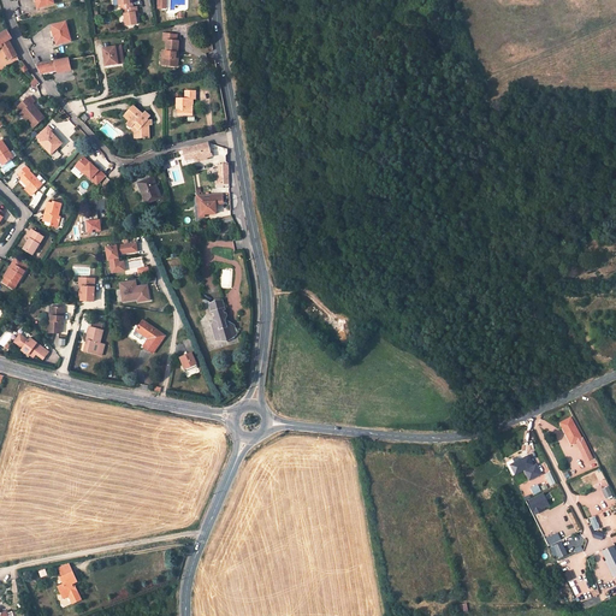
[(119,0),(120,7),(123,6),(123,11),(126,11),(135,9),(134,5),(131,5),(130,0),(119,0)]
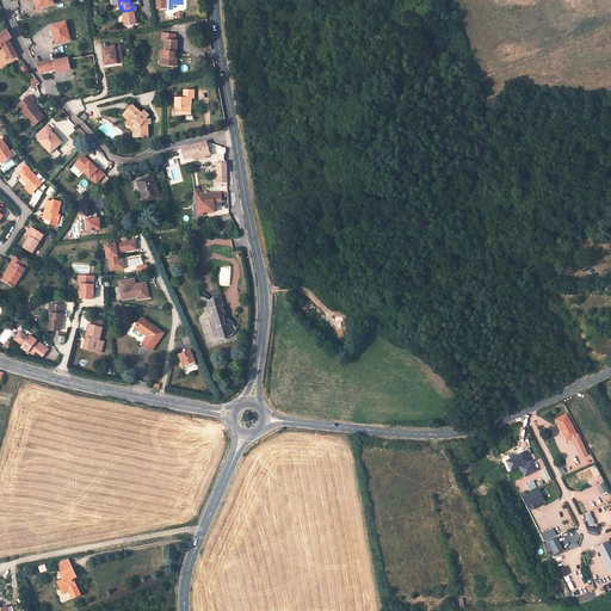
[(137,13),(137,8),(134,8),(125,11),(127,16),(124,16),(127,28),(137,25),(136,18),(135,14),(137,13)]
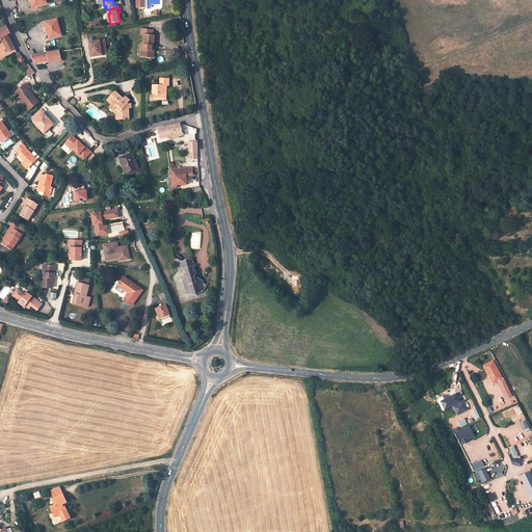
[(58,20),(46,23),(48,33),(49,33),(50,38),(61,36),(58,20)]
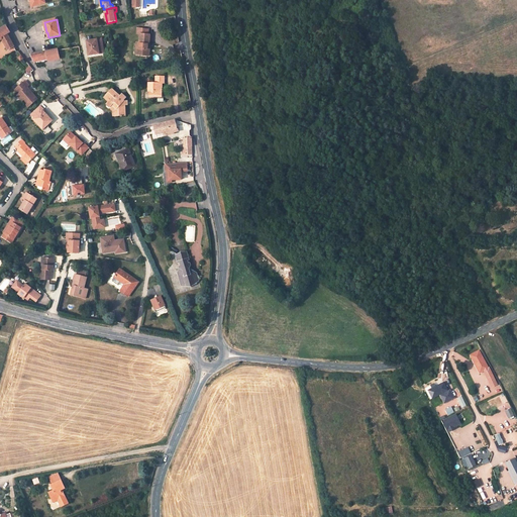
[(6,26),(0,29),(0,40),(2,39),(7,48),(8,50),(14,46),(7,34),(10,32),(6,26)]
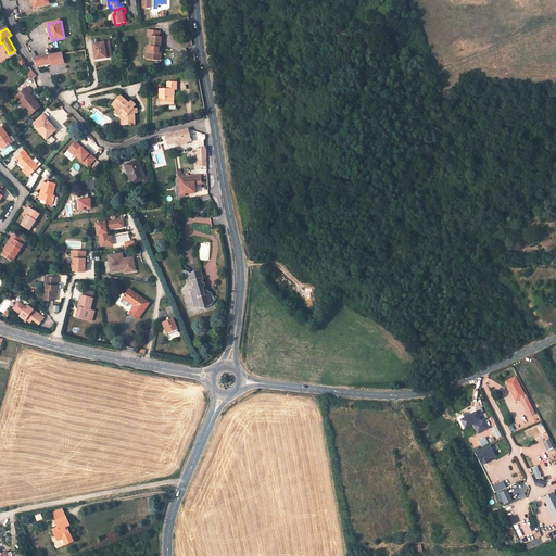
[(148,60),(161,61),(161,51),(160,51),(159,51),(159,49),(161,49),(161,38),(159,38),(160,32),(148,32),(148,37),(151,37),(150,53),(148,52),(148,60)]
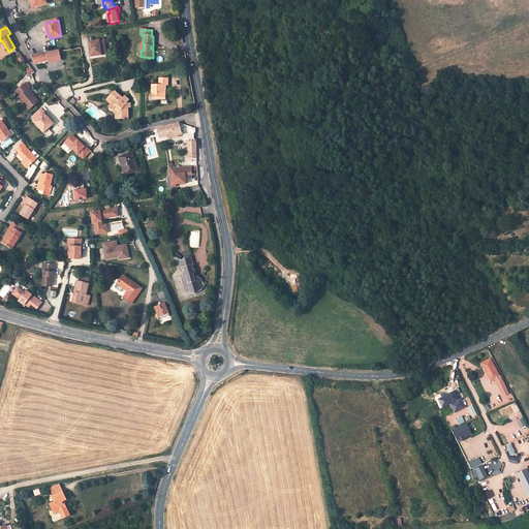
[(106,50),(104,39),(89,42),(90,50),(91,49),(92,52),(91,52),(91,57),(102,55),(101,50),(106,50)]
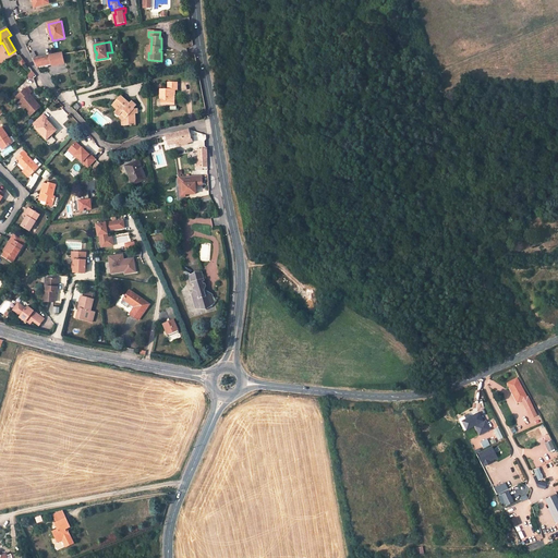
[(64,64),(62,53),(50,56),(36,58),(35,56),(33,57),(37,67),(51,64),(52,67),(64,64)]
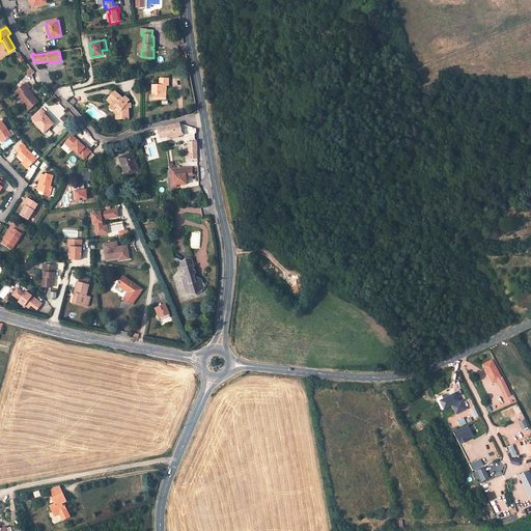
[(22,57),(18,60),(21,63),(21,62),(25,68),(26,67),(28,70),(30,67),(22,57)]
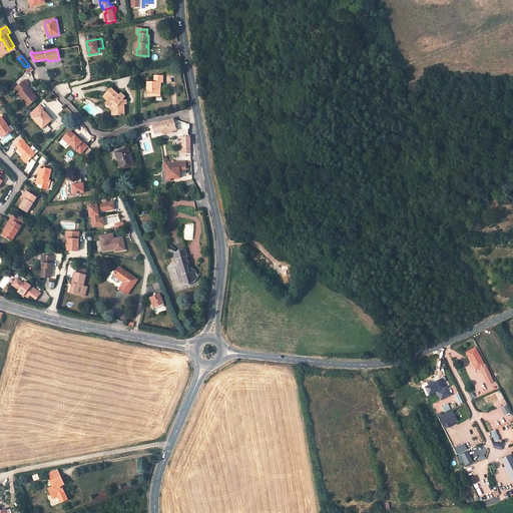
[(162,76),(154,76),(154,82),(147,82),(147,90),(148,90),(148,96),(160,96),(160,89),(159,87),(159,85),(160,85),(160,82),(162,82),(162,76)]
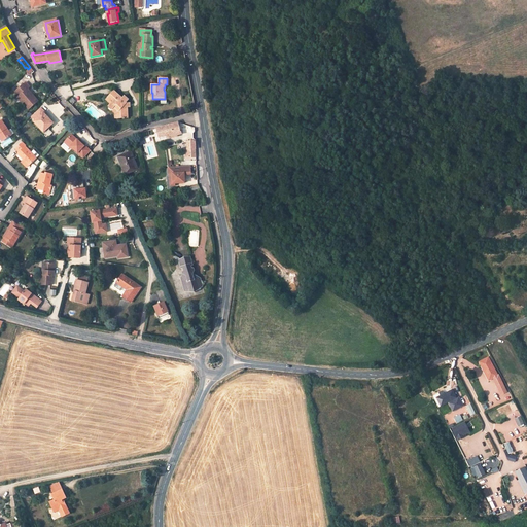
[(30,88),(26,83),(15,92),(20,97),(21,96),(23,99),(22,101),(29,110),(38,102),(33,96),(32,97),(30,95),(31,93),(28,90),(30,88)]
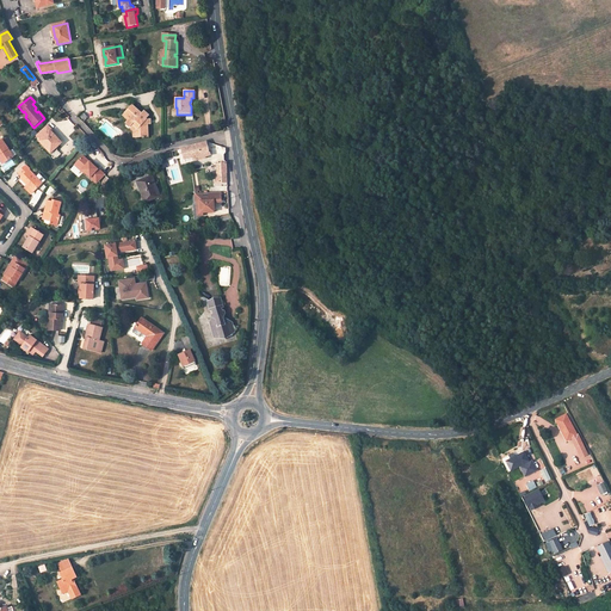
[(134,123),(135,123),(134,125),(139,130),(139,137),(148,137),(148,125),(150,125),(150,119),(147,119),(147,118),(149,116),(144,111),(141,113),(133,105),(124,113),(129,118),(128,121),(125,123),(129,127),(134,123)]
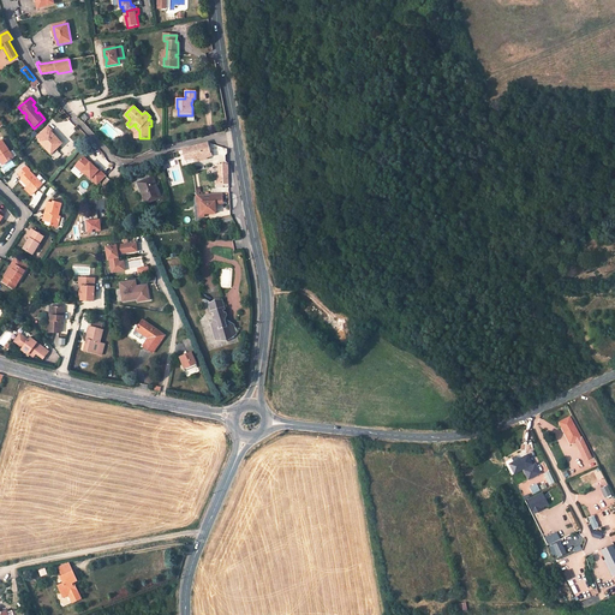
[(46,147),(52,153),(60,145),(58,143),(59,141),(51,131),(49,133),(46,129),(37,136),(41,141),(40,142),(46,148),(46,147)]
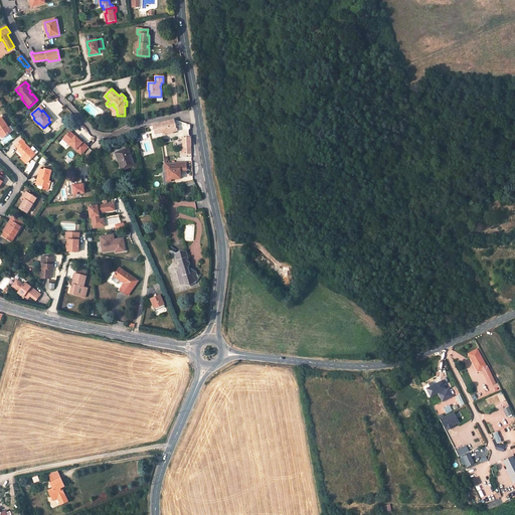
[(0,130),(5,137),(12,133),(2,118),(0,119),(0,130)]
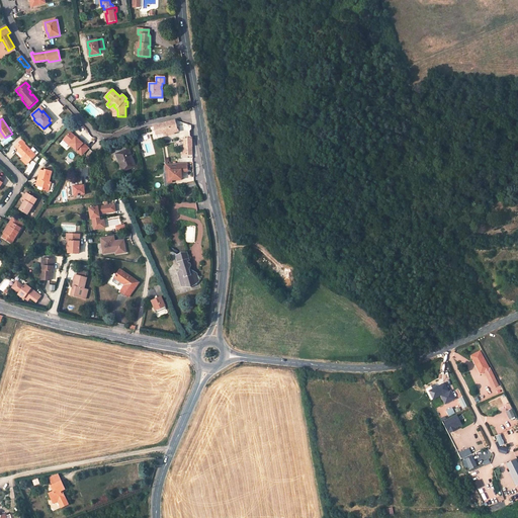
[(154,125),(157,138),(168,135),(167,133),(173,131),(177,130),(175,120),(154,125)]
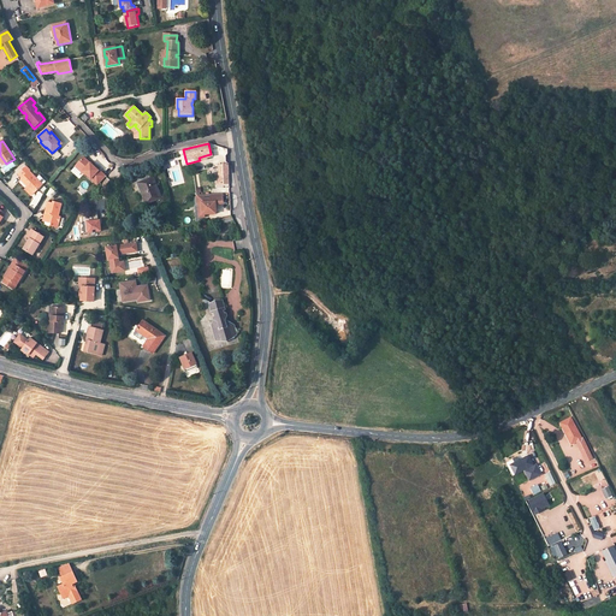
[(215,146),(214,152),(226,157),(227,154),(226,149),(215,146)]
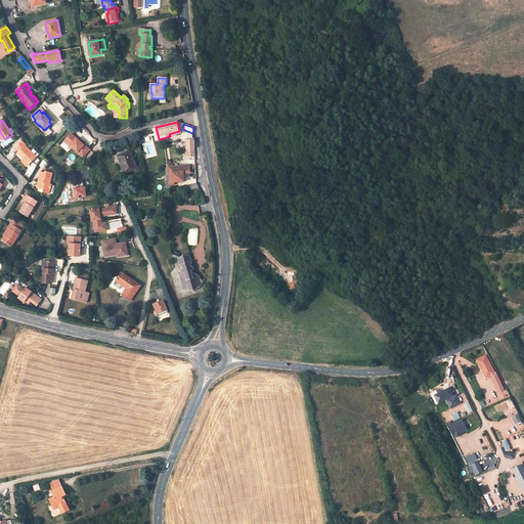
[(83,158),(90,150),(84,144),(84,145),(71,134),(64,141),(83,158)]
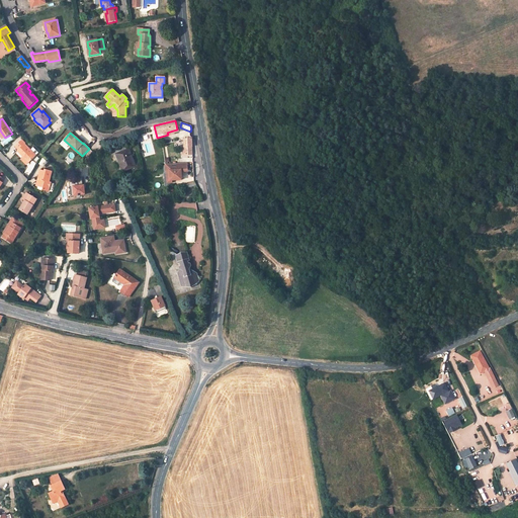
[(184,140),(184,147),(182,147),(183,155),(192,154),(192,138),(184,140)]
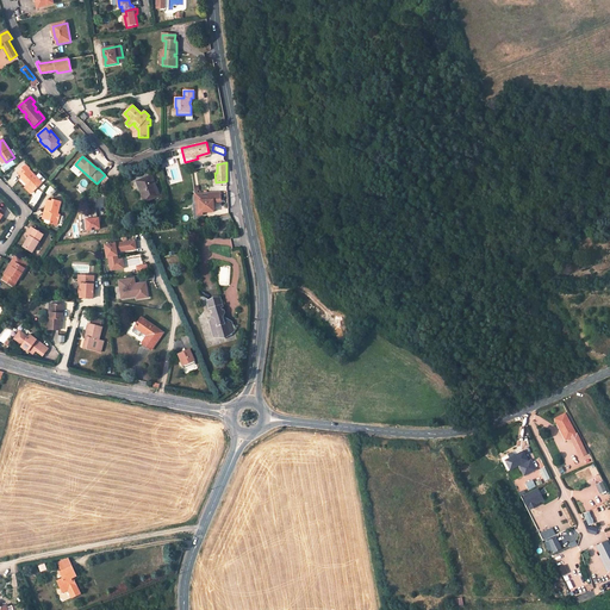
[(35,192),(43,184),(29,169),(30,168),(26,165),(18,172),(23,176),(20,178),(27,185),(35,192)]
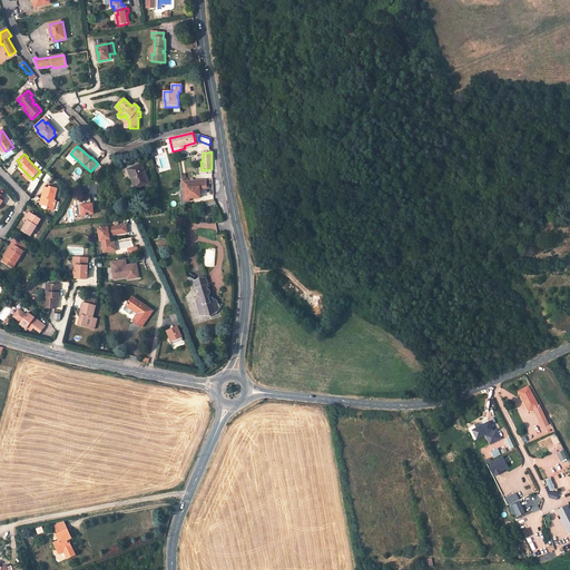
[(141,165),(128,169),(136,188),(149,183),(141,165)]
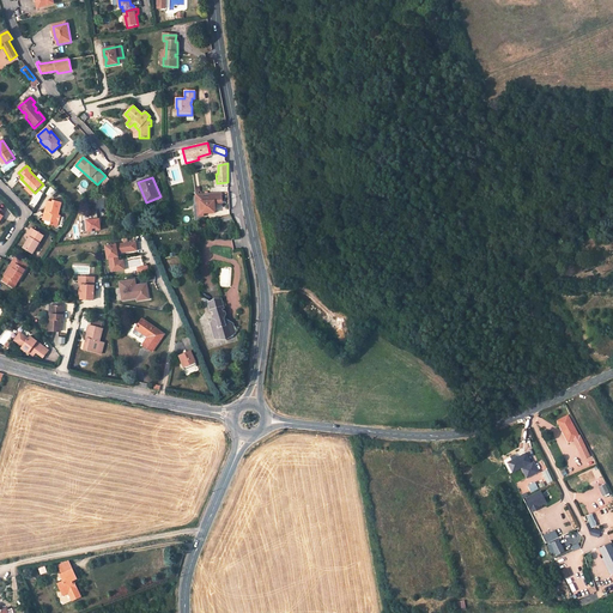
[(226,202),(225,193),(200,194),(200,204),(205,204),(206,213),(219,212),(219,207),(217,207),(217,202),(226,202)]
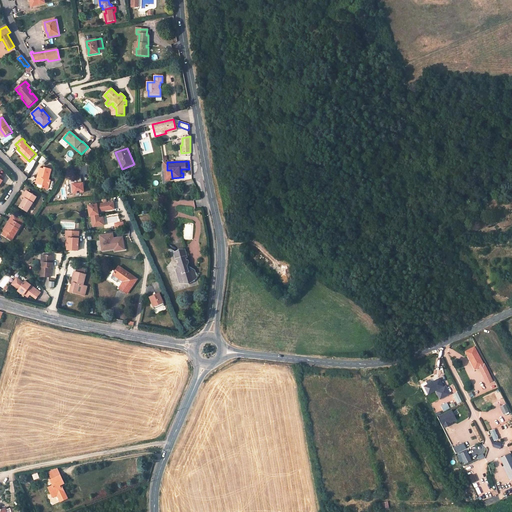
[(41,168),(38,177),(40,177),(39,179),(37,180),(36,184),(43,185),(42,188),(48,189),(51,181),(49,181),(52,170),(45,169),(45,170),(41,168)]
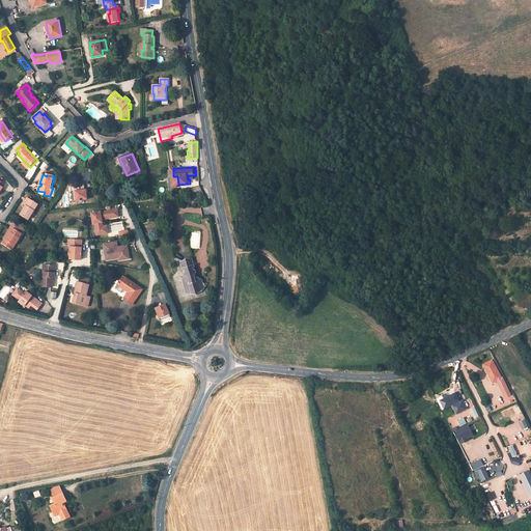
[(86,189),(74,190),(74,200),(87,200),(86,189)]
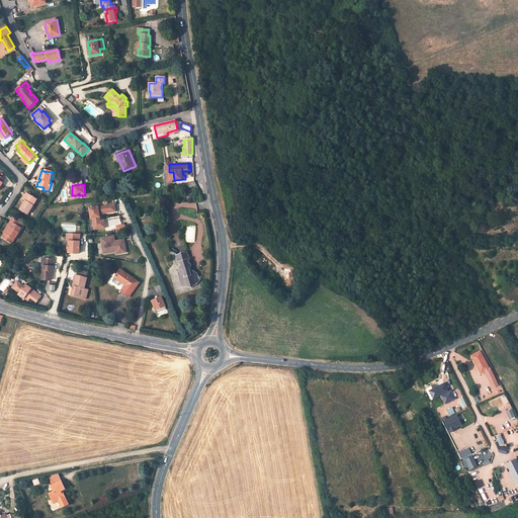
[(24,201),(19,210),(27,216),(36,200),(26,193),(22,200),(24,201)]
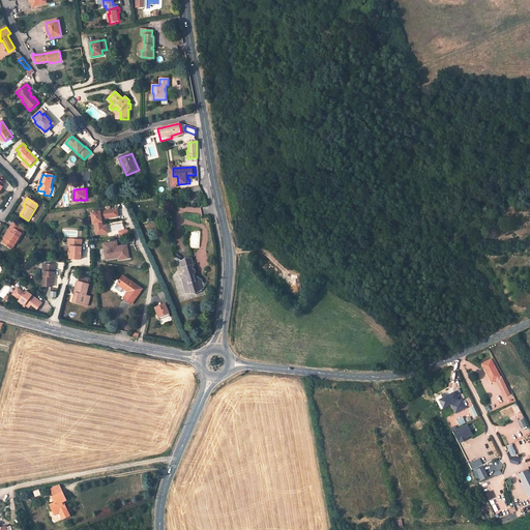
[(117,208),(90,212),(91,224),(93,224),(95,236),(109,234),(107,223),(105,224),(104,218),(119,216),(117,208)]
